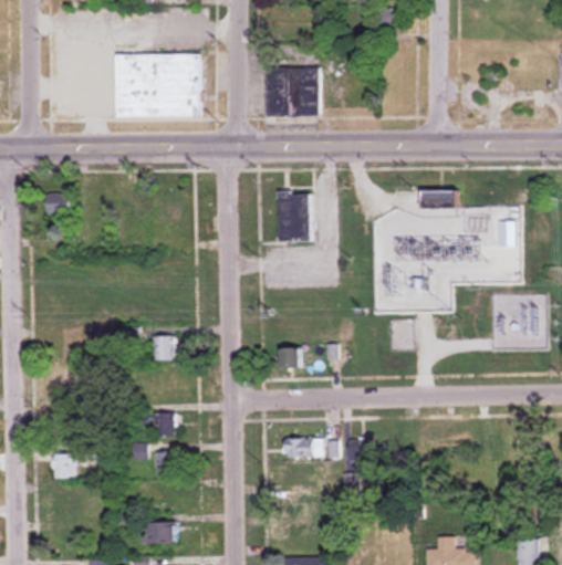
[(393,33),(393,9),(371,9),(371,33),(393,33)]
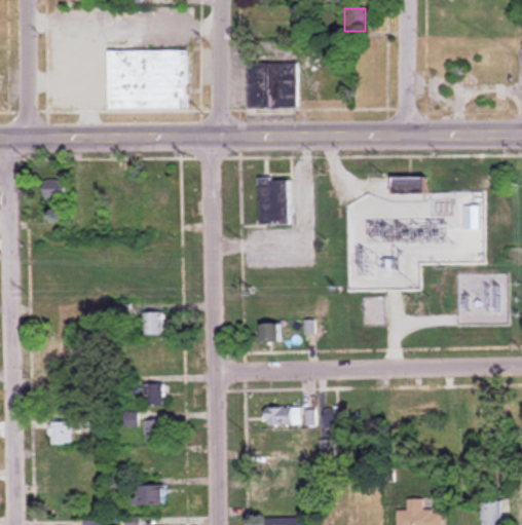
[(285,14),(256,14),(256,33),(285,33),(285,14)]
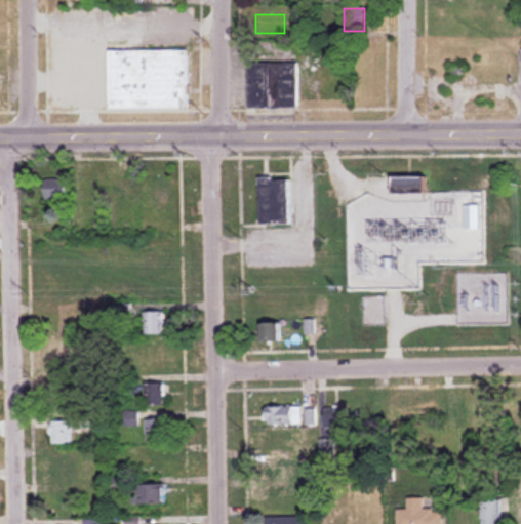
[(185,49),(107,50),(107,87),(84,87),(84,45),(54,46),(54,103),(107,102),(107,109),(186,108),(185,49)]
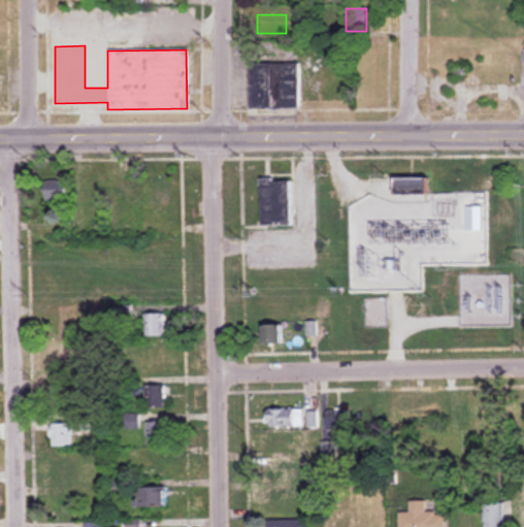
[(247,63),(247,107),(297,107),(297,63),(247,63)]
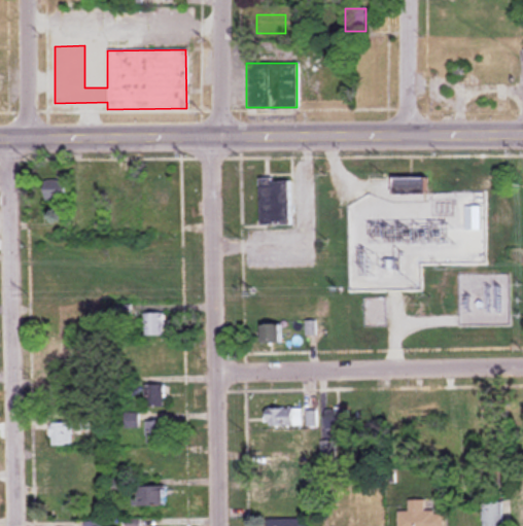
[(259,178),(259,224),(290,224),(290,178),(259,178)]
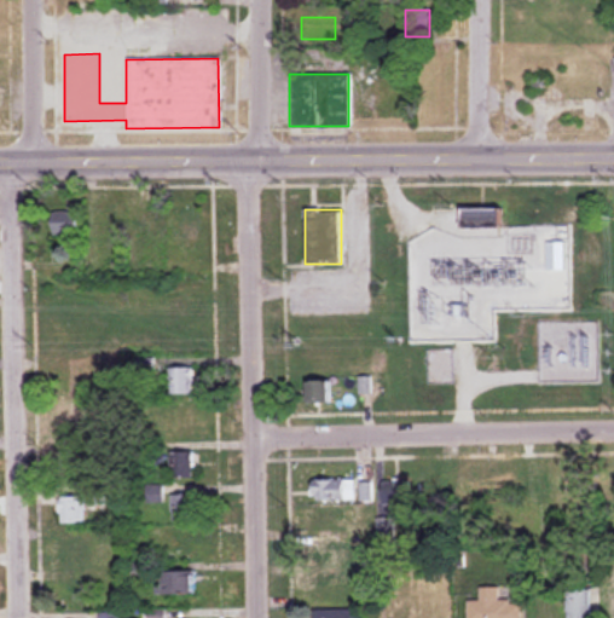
[(496,224),(496,209),(471,209),(471,224),(496,224)]
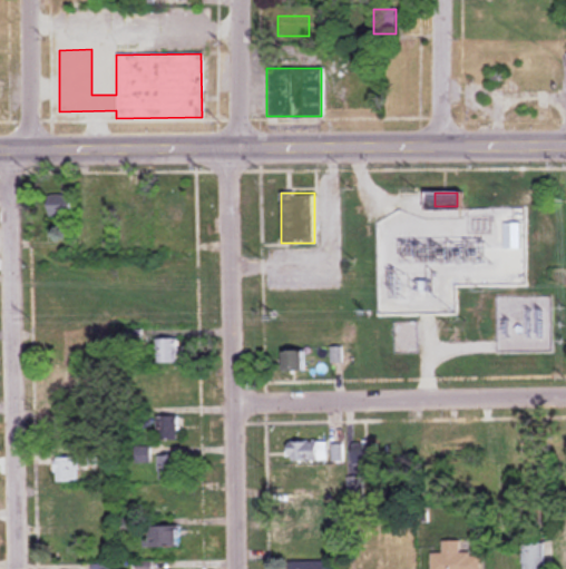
[(46,216),(70,216),(70,194),(46,194),(46,216)]
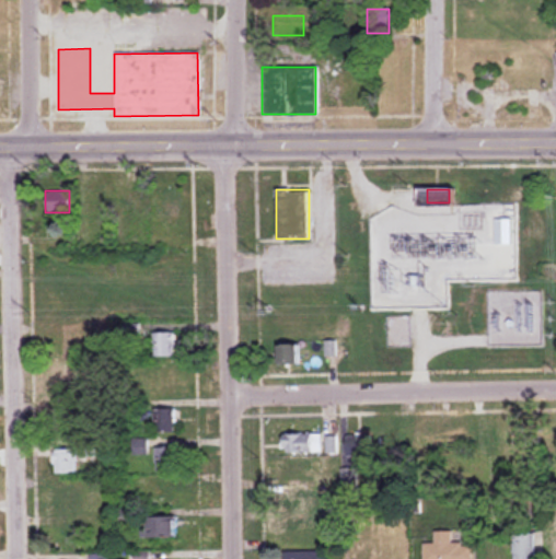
[(173,333),(151,333),(151,356),(173,356),(173,333)]
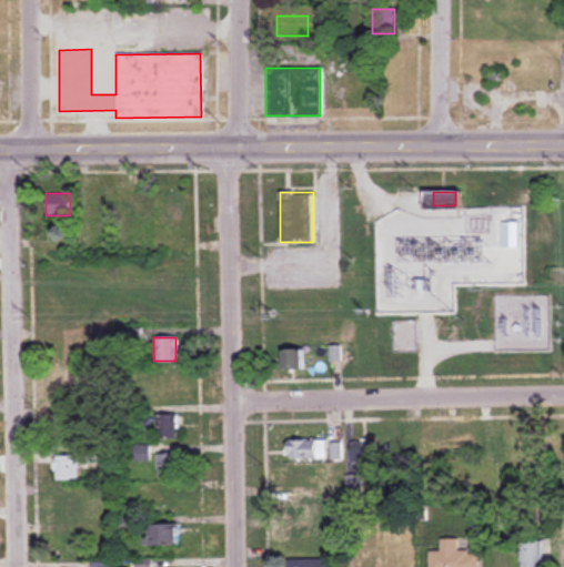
[(302,372),(302,350),(280,350),(280,372),(302,372)]
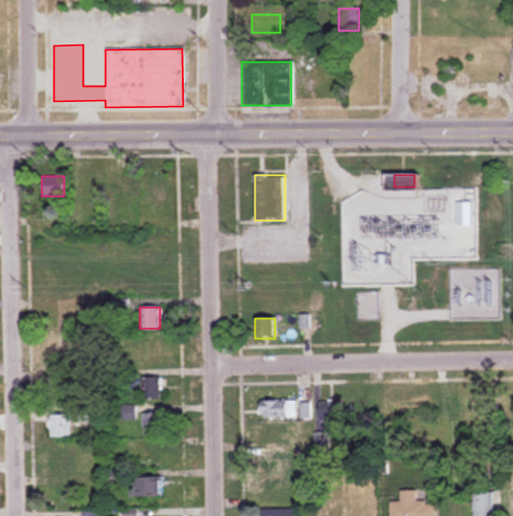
[(46,343),(46,368),(70,368),(70,343),(46,343)]
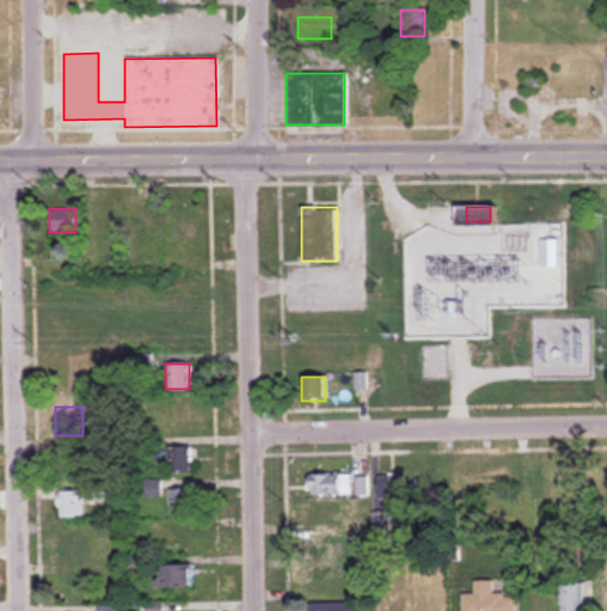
[(188,447),(166,447),(166,474),(188,474),(188,447)]
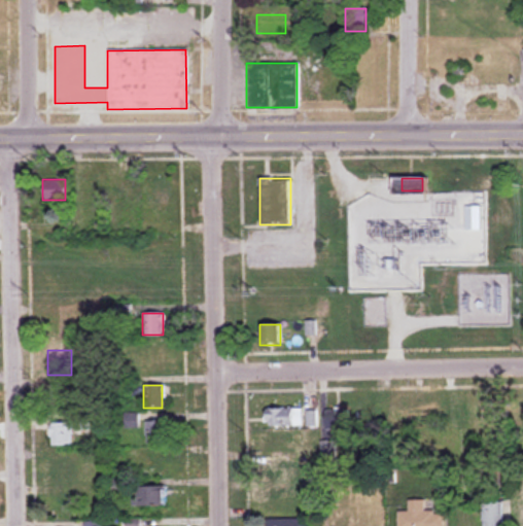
[(300,426),(300,408),(265,408),(265,426),(300,426)]
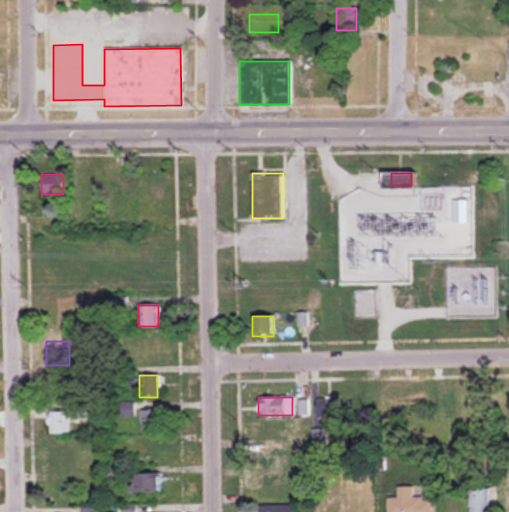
[(315,398),(315,417),(337,417),(337,398),(315,398)]
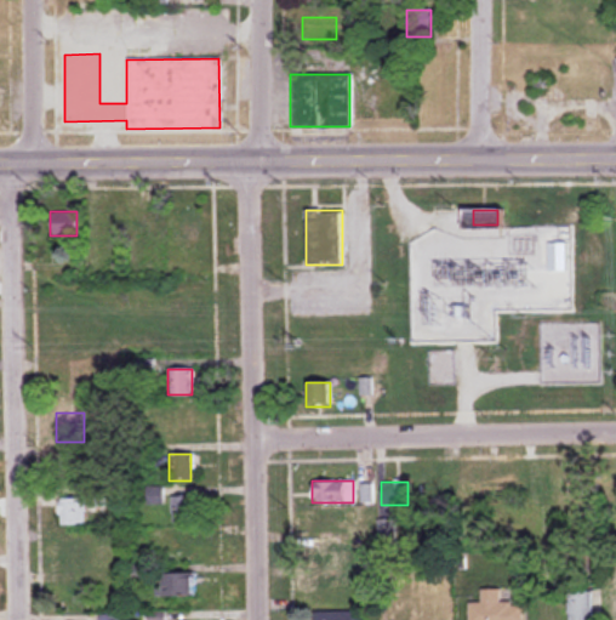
[(95,488),(95,506),(112,506),(112,488),(95,488)]
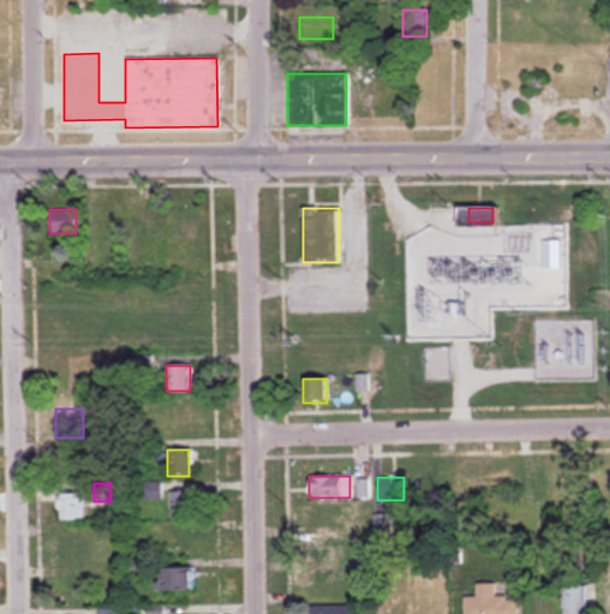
[(168,490),(168,516),(191,516),(191,490),(168,490)]
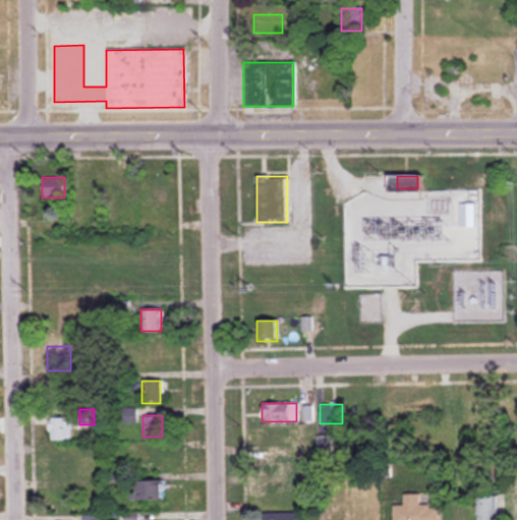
[(48,417),(48,441),(67,441),(67,417),(48,417)]
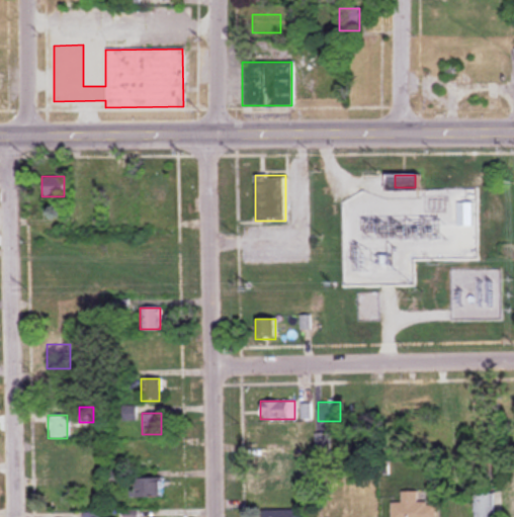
[(277,455),(261,455),(261,470),(277,470),(277,455)]
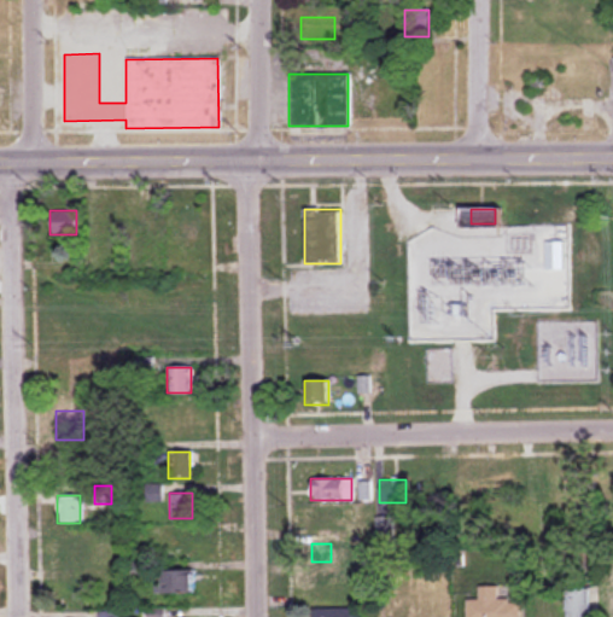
[(159,593),(192,593),(192,570),(159,570),(159,593)]
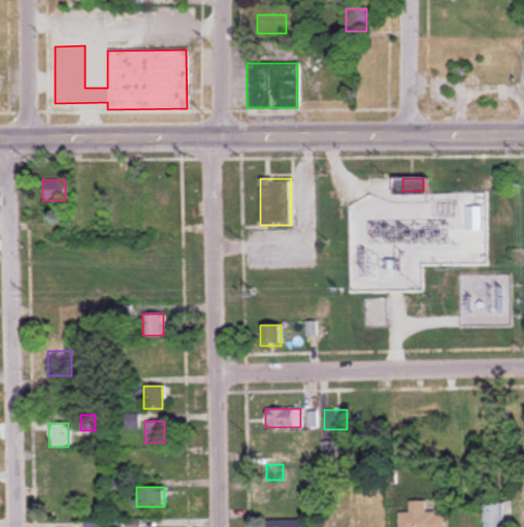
[(443,526),(444,513),(424,513),(424,500),(406,500),(407,512),(397,512),(397,526),(469,526),(469,512),(451,512),(451,526),(446,526),(443,526)]
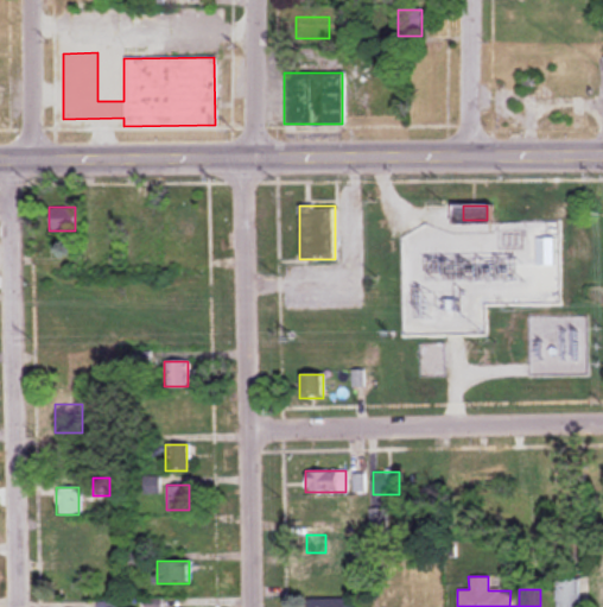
[(577,606),(577,577),(554,577),(554,606),(577,606)]
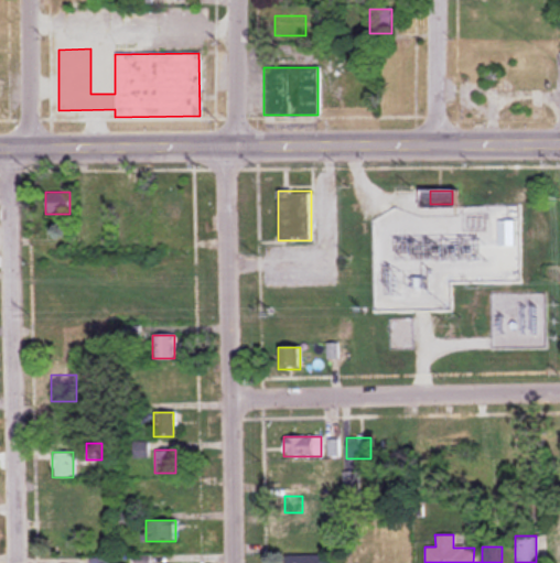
[(322,562),(330,562),(330,553),(283,553),(282,562),(322,562)]
